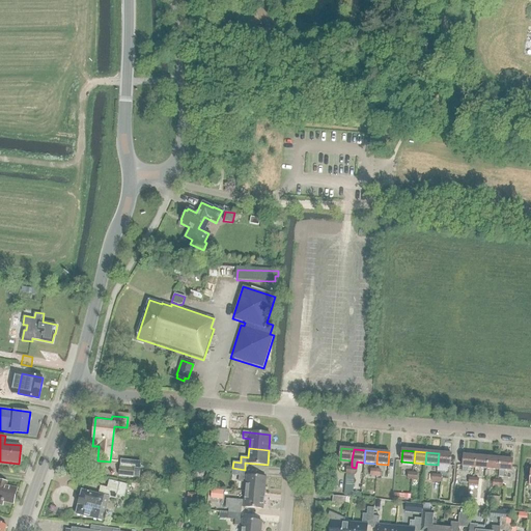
[(451,454),(439,453),(438,465),(450,466),(451,454)]
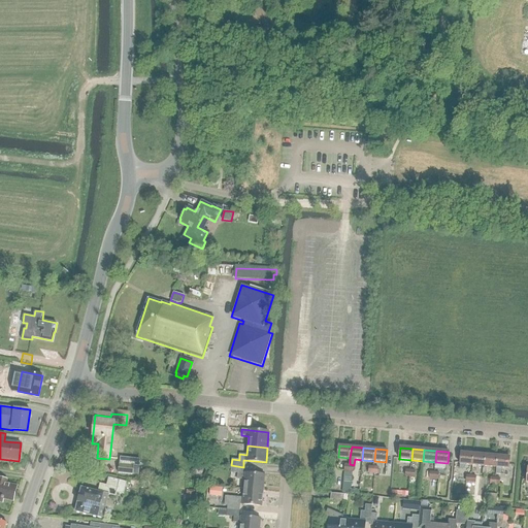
[(461,453),(460,464),(459,468),(464,469),(465,465),(472,465),(473,454),(461,453)]
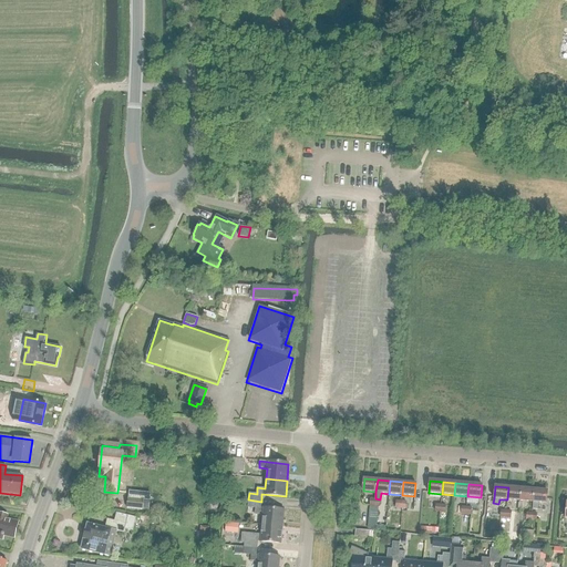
[(507,500),(519,501),(521,488),(508,487),(507,500)]
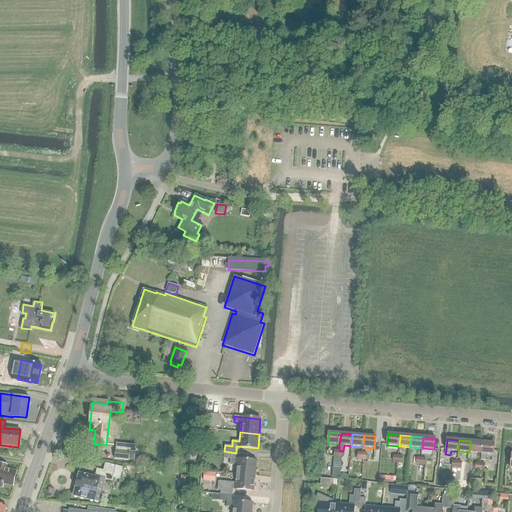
[(482,443),(470,441),(469,452),(481,454),(482,443)]
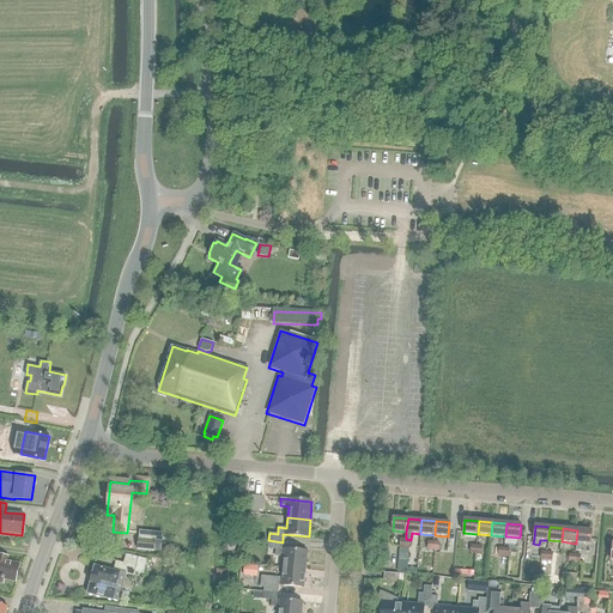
[(592,532),(577,530),(576,544),(575,551),(582,552),(582,544),(590,545),(592,532)]
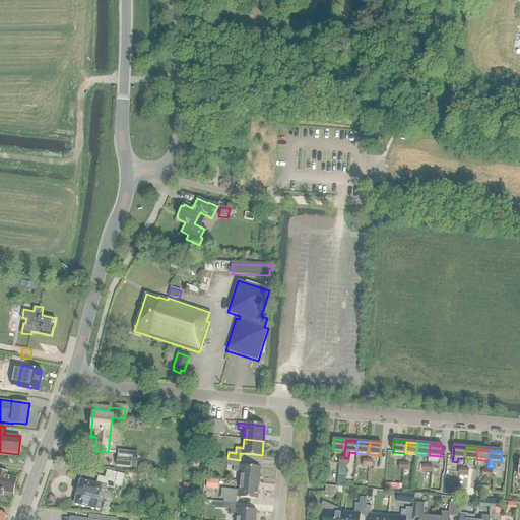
[(117,455),(116,465),(135,467),(136,457),(117,455)]
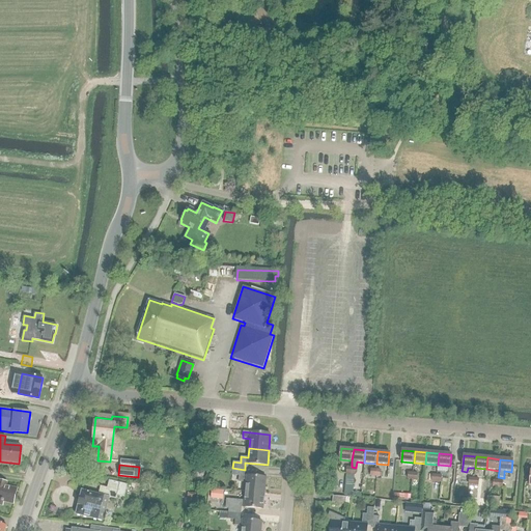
[(246,482),(245,492),(264,494),(266,478),(244,476),(245,470),(232,468),(232,475),(239,475),(239,481),(246,482)]
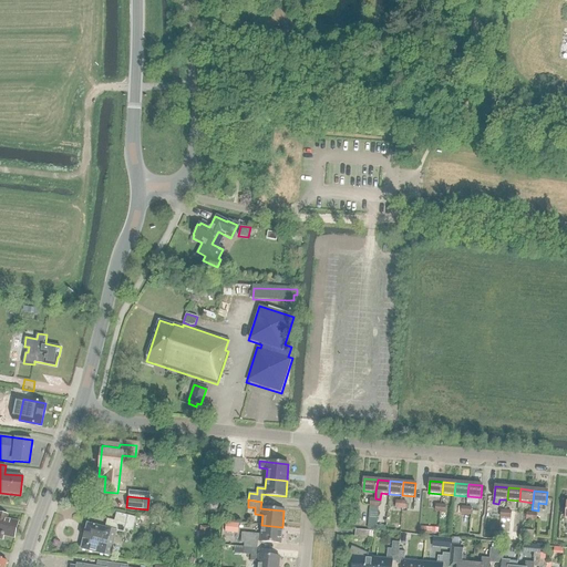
[(370,508),(369,519),(378,519),(379,508),(370,508)]
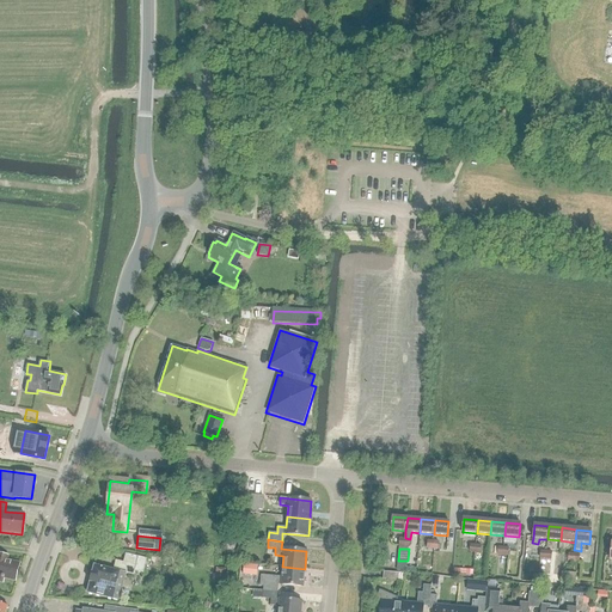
[(0,581),(4,582),(5,577),(14,580),(18,562),(6,560),(7,556),(0,552),(0,581)]
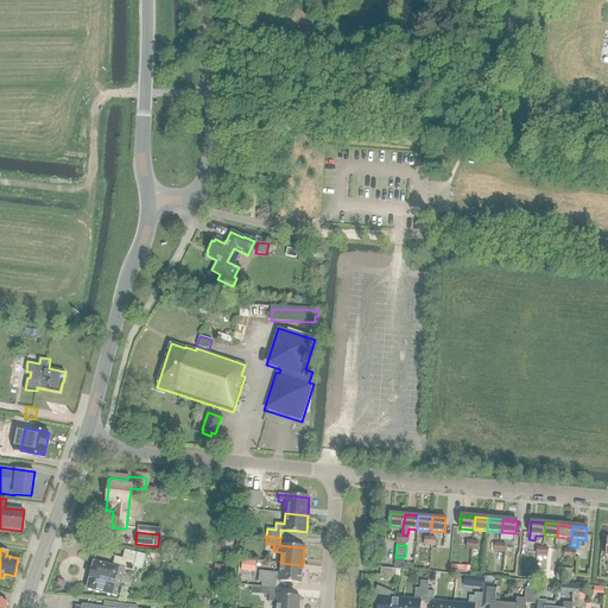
[(134,567),(134,568),(141,569),(145,555),(137,553),(135,562),(134,567)]
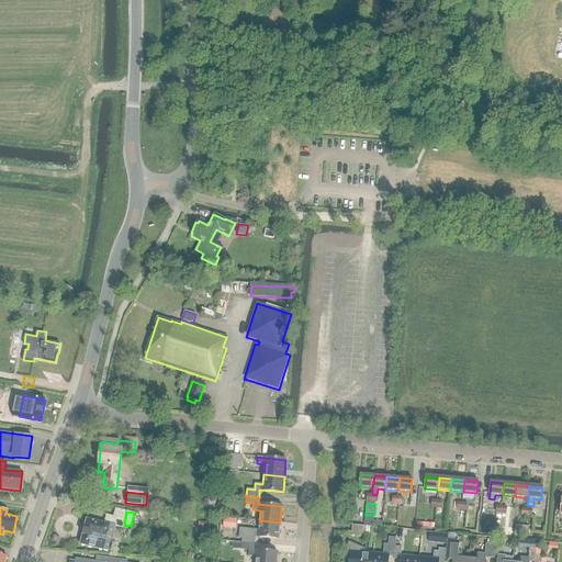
[(107,540),(110,525),(123,528),(125,519),(107,515),(104,524),(86,519),(80,544),(104,550),(110,551),(112,541),(107,540)]
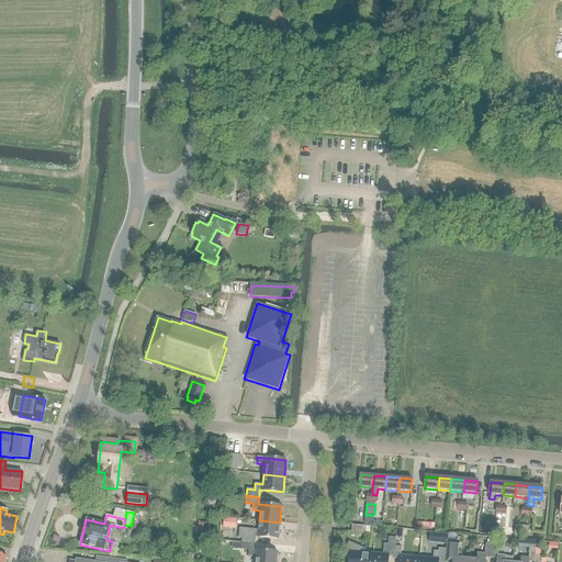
[(243,539),(242,542),(255,543),(255,537),(278,539),(280,523),(259,520),(258,529),(239,528),(238,538),(243,539)]
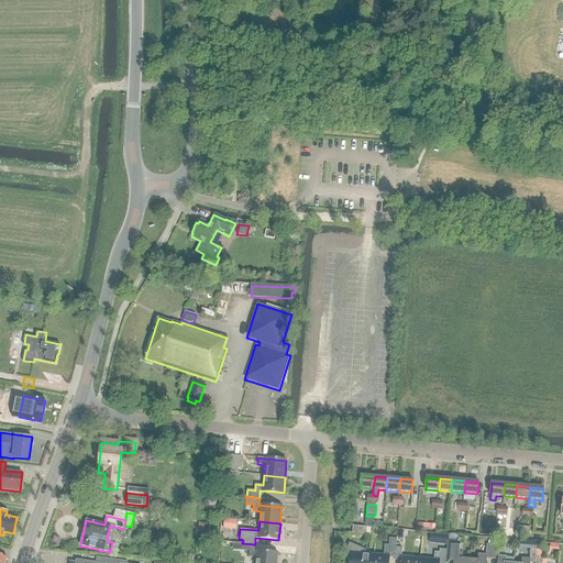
[(530,527),(517,526),(516,536),(529,537),(530,527)]
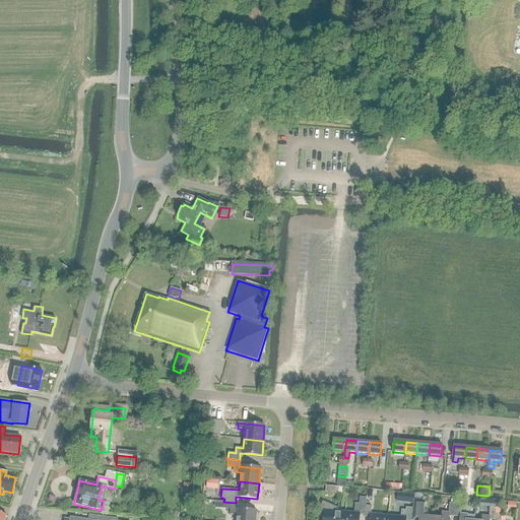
[(341,512),(339,519),(358,519),(359,516),(364,516),(364,518),(365,518),(366,506),(366,498),(360,498),(359,505),(354,505),(353,513),(341,512)]
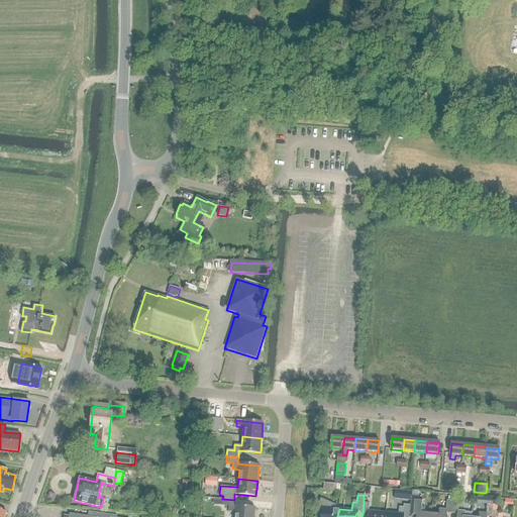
[(421,498),(410,497),(410,501),(409,512),(416,513),(415,516),(430,516),(430,513),(423,513),(424,508),(420,508),(421,498)]
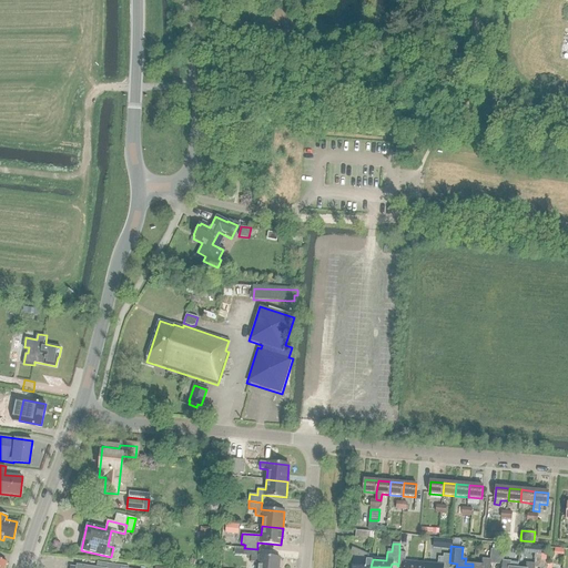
[(257,549),(244,548),(235,547),(234,554),(244,555),(251,556),(251,563),(259,563),(257,567),(279,567),(280,558),(256,556),(257,549)]
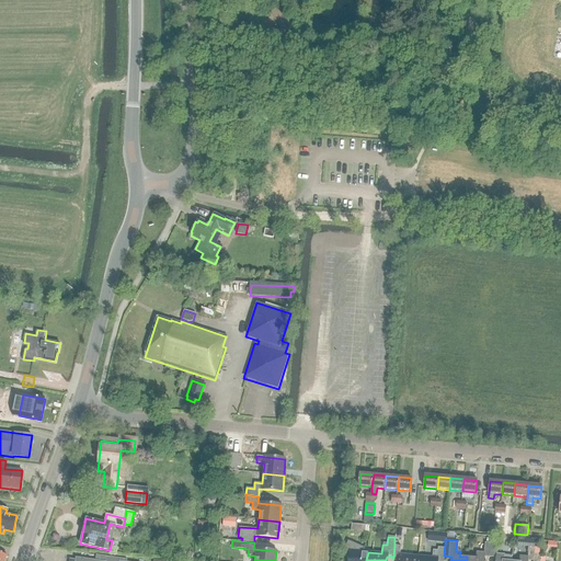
[(346,541),(343,550),(347,552),(346,560),(366,560),(368,552),(367,551),(367,548),(362,547),(346,541)]
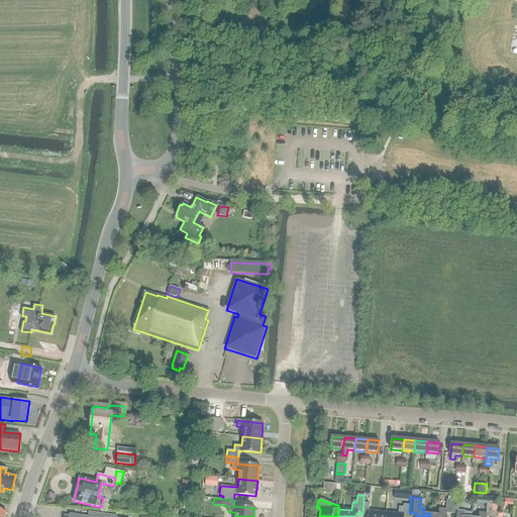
[(430,513),(430,516),(445,516),(445,513),(451,514),(452,501),(447,500),(446,510),(439,509),(439,514),(430,513)]
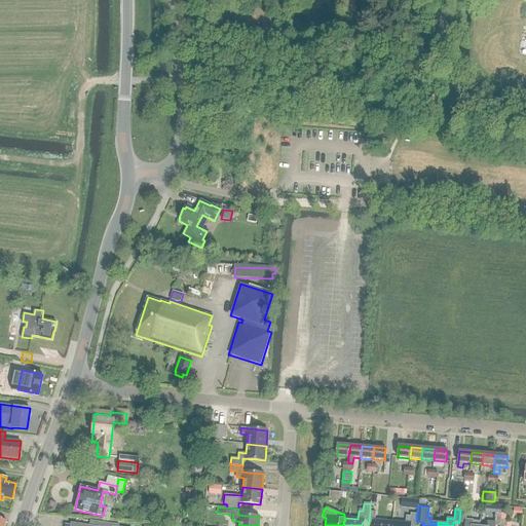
[(479,525),(480,521),(473,521),(473,520),(465,520),(466,510),(460,510),(459,523),(464,523),(463,525),(479,525)]
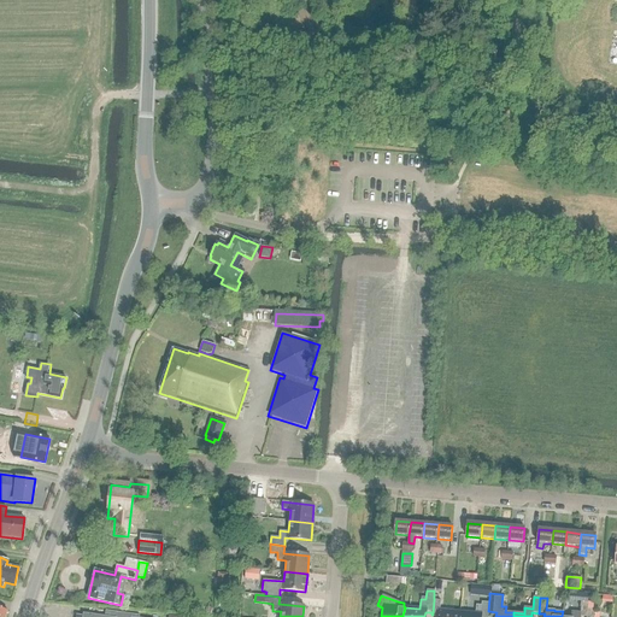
[(440,600),(434,600),(433,615),(438,615),(436,616),(458,616),(459,612),(439,610),(440,600)]
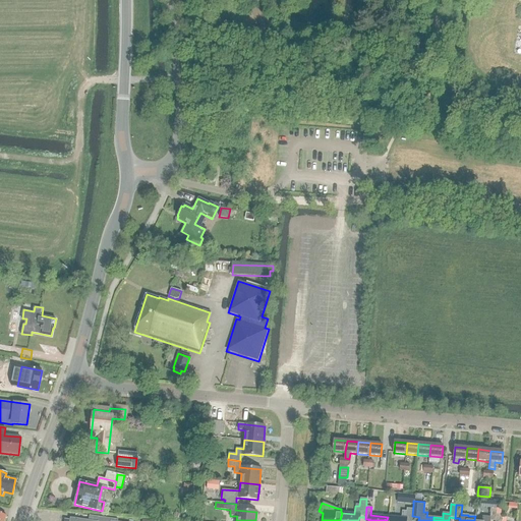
[(489,520),(495,520),(496,514),(496,508),(490,508),(489,517),(483,517),(482,520),(489,520)]
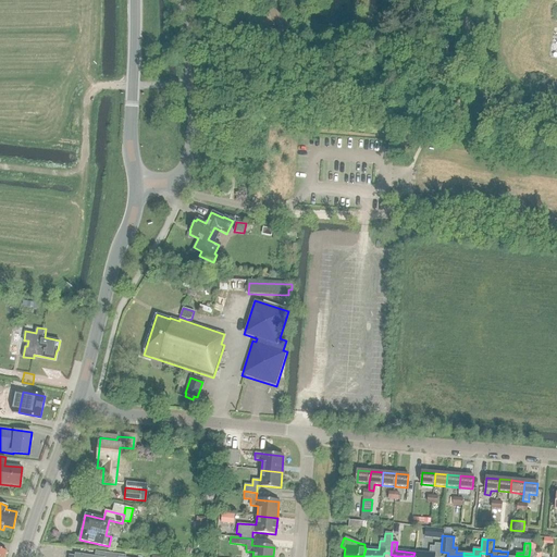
[(434,544),(433,546),(430,546),(429,554),(415,553),(413,556),(438,556),(441,544),(434,544)]
